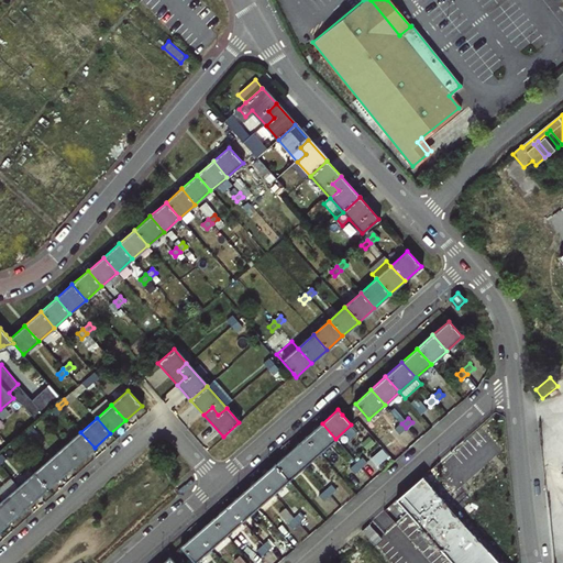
[(320,452),(335,439),(322,423),(306,437),(320,452)]
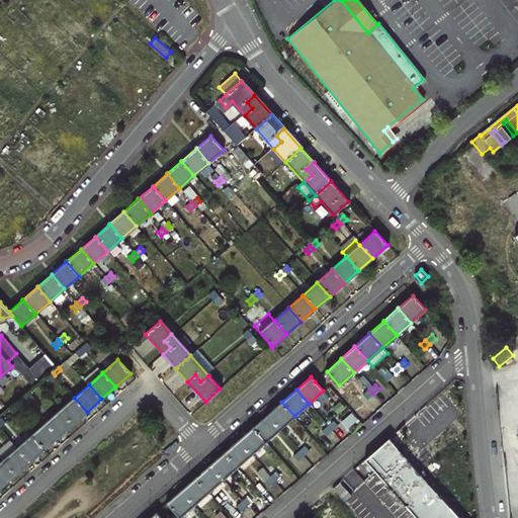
[(367,399),(373,394),(369,390),(363,395),(367,399)]
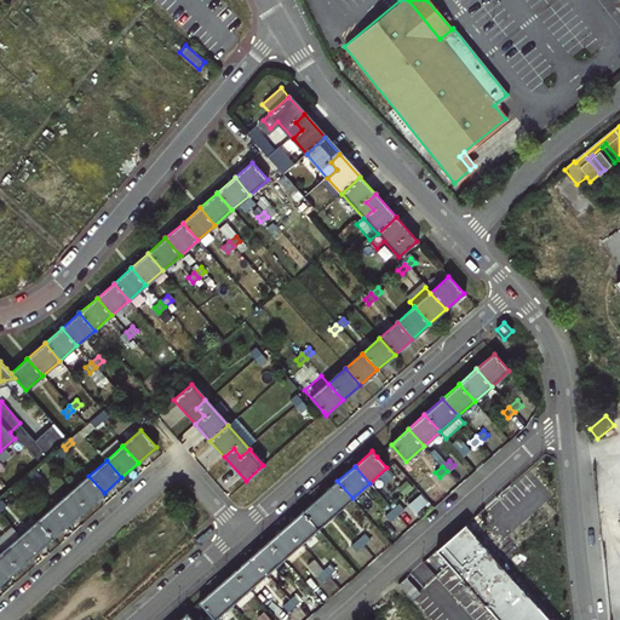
[(29,476),(32,480),(39,474),(36,470),(29,476)]
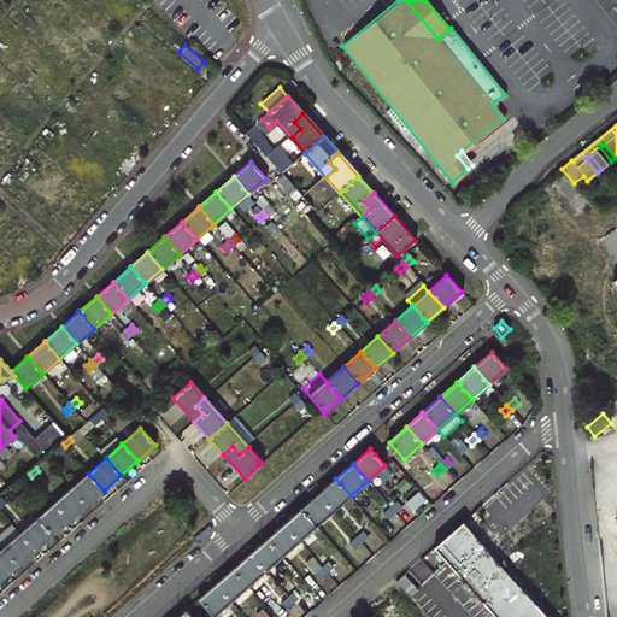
[(87,505),(104,491),(88,474),(71,488),(87,505)]
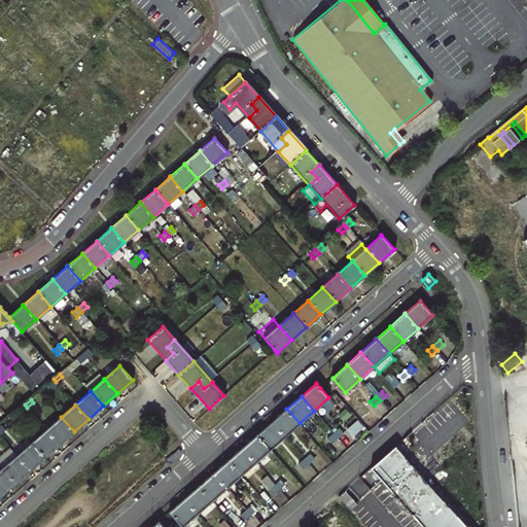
[(285,436),(300,423),(286,409),(272,421),(285,436)]
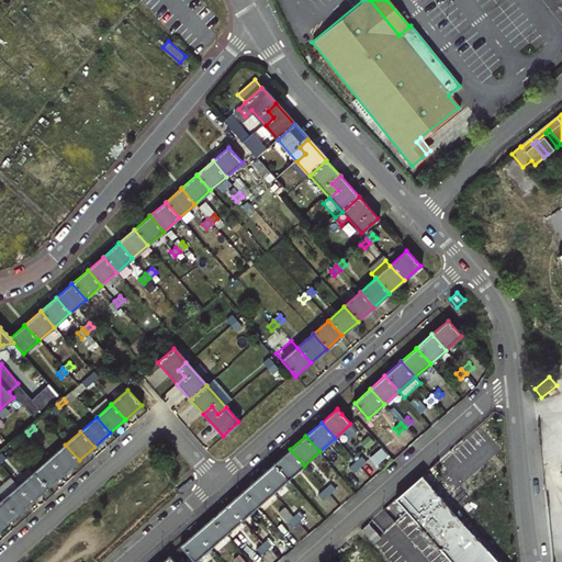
[(63,474),(79,460),(65,445),(49,459),(63,474)]
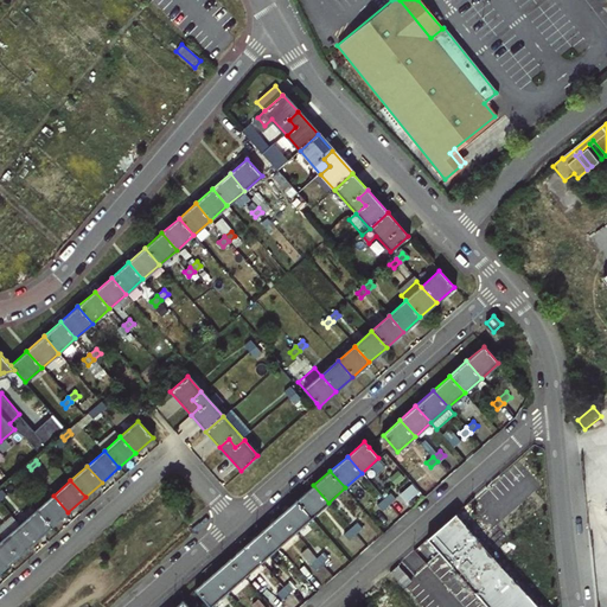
[(403,491),(408,499),(421,492),(417,484),(403,491)]
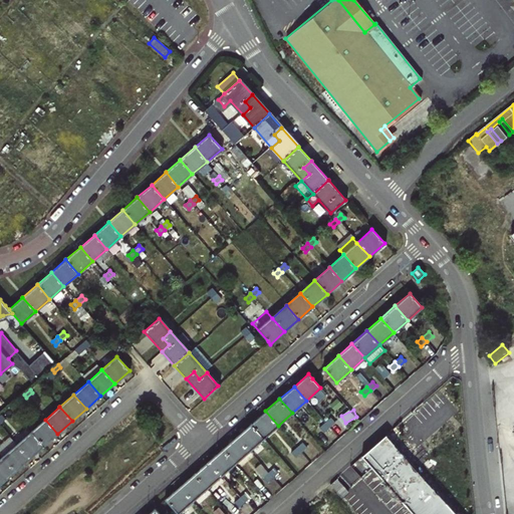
[(251,423),(264,438),(278,426),(265,411),(251,423)]
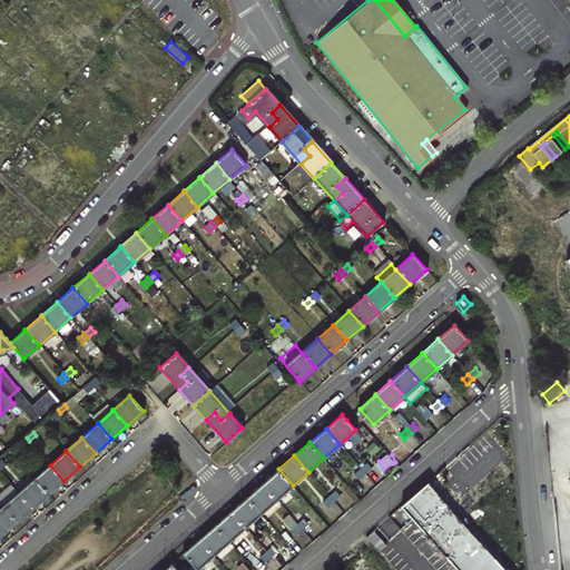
[(361,468),(365,473),(373,467),(367,462),(361,468)]
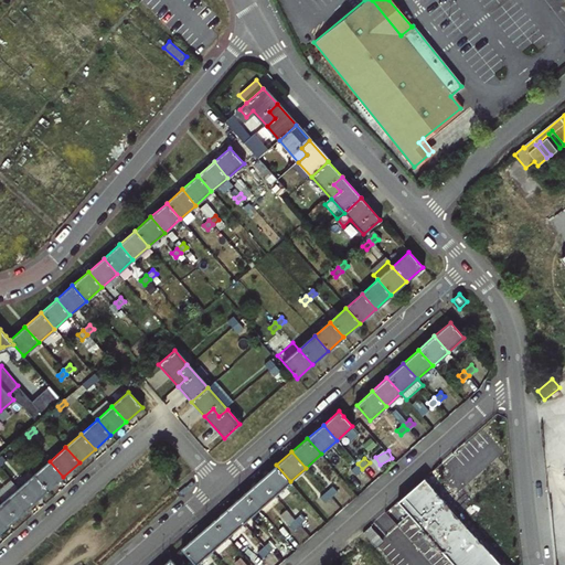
[(48,490),(63,477),(50,461),(34,475),(48,490)]
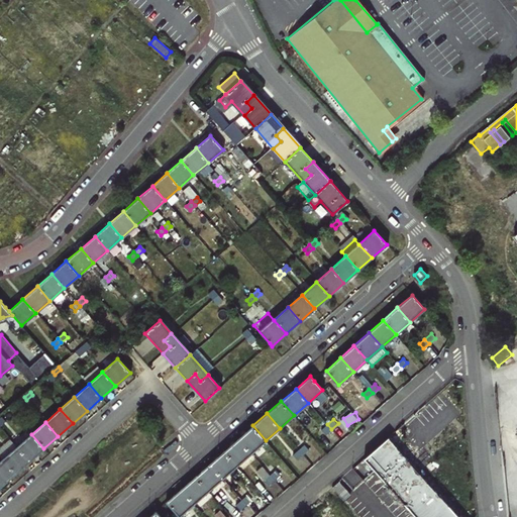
[(326,434),(331,429),(327,424),(322,429),(326,434)]
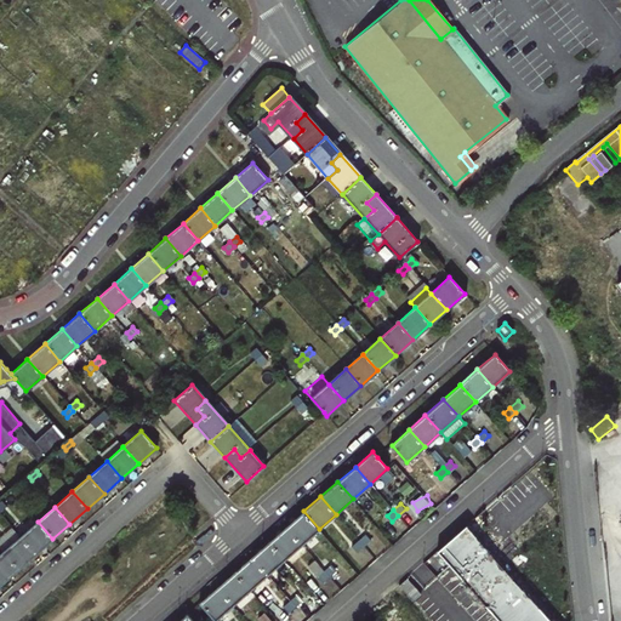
[(301,545),(319,529),(303,511),(285,528),(301,545)]
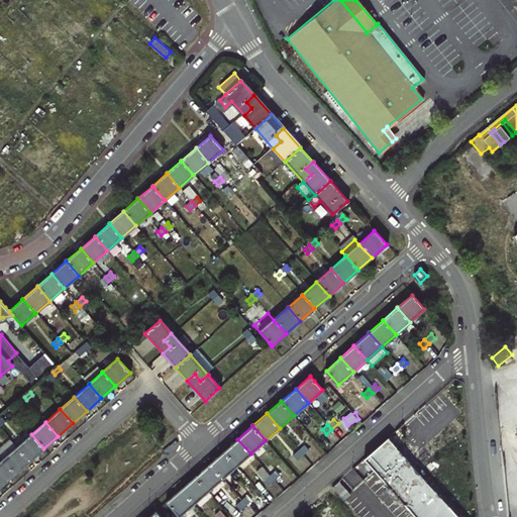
[(16,447),(28,461),(43,448),(31,434),(16,447)]
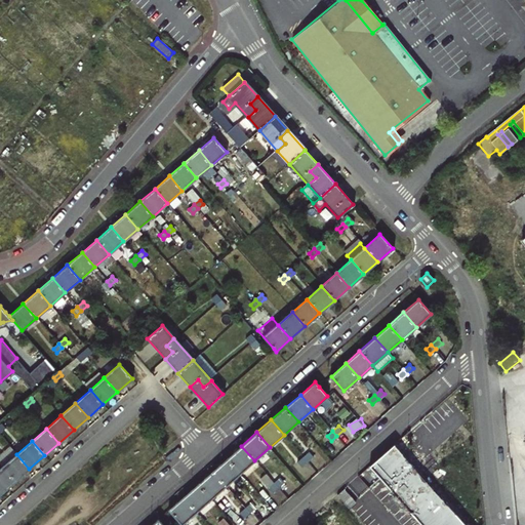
[(466,524),(394,443),(369,465),(380,477),(422,524),(466,524)]
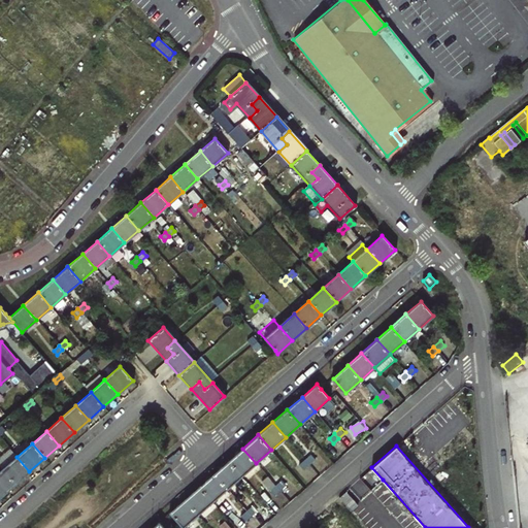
[(241,475),(256,463),(242,449),(228,461),(241,475)]
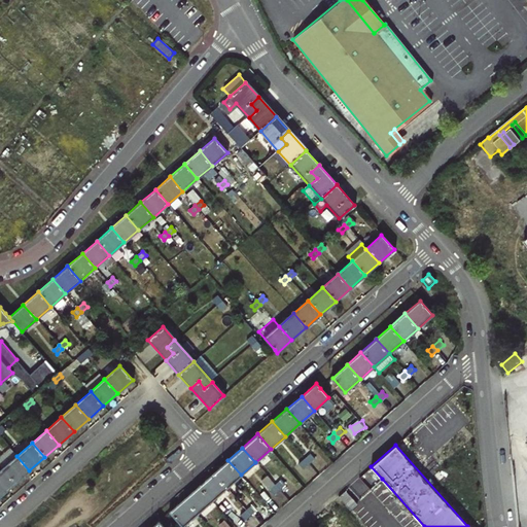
[(309,463),(315,458),(310,453),(305,458),(309,463)]
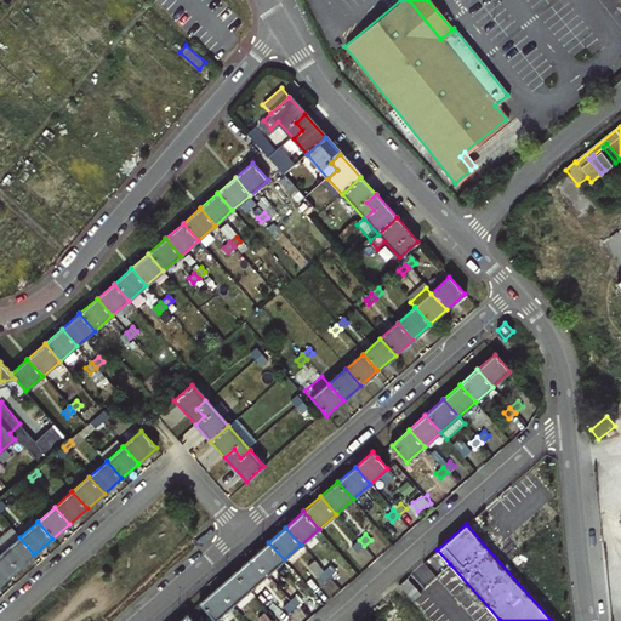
[(18,569),(34,554),(20,537),(4,552),(18,569)]
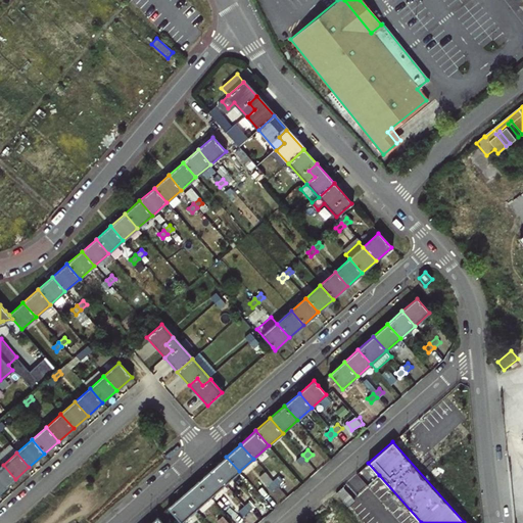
[(296,460),(300,465),(306,460),(302,455),(296,460)]
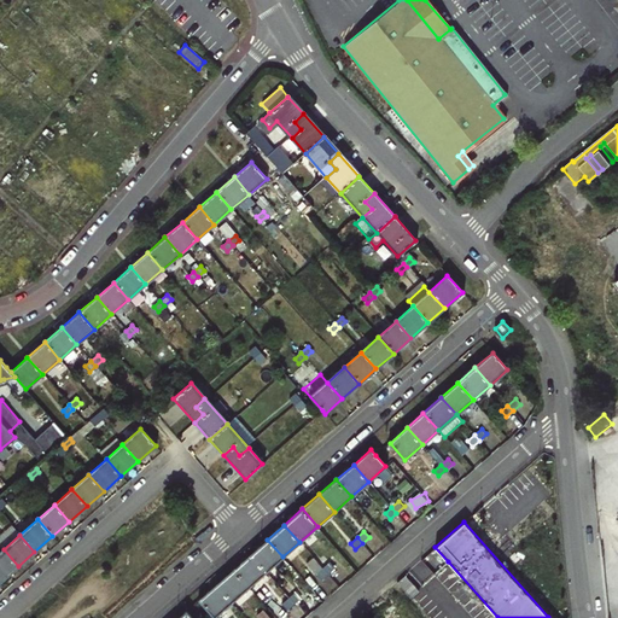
[(251,554),(266,571),(283,557),(267,540),(251,554)]
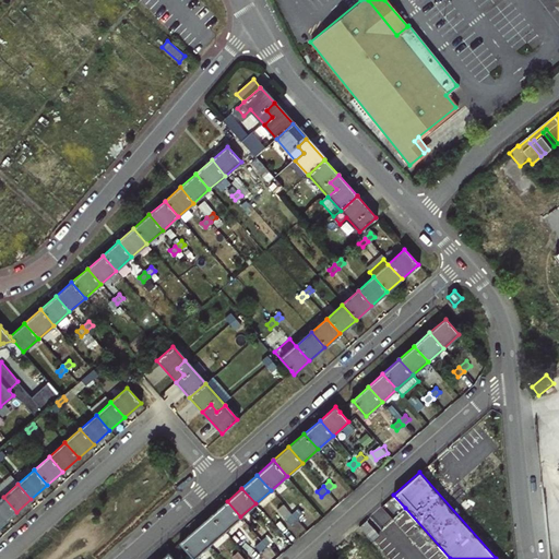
[(0,499),(0,525),(0,526),(16,512),(3,497),(0,499)]
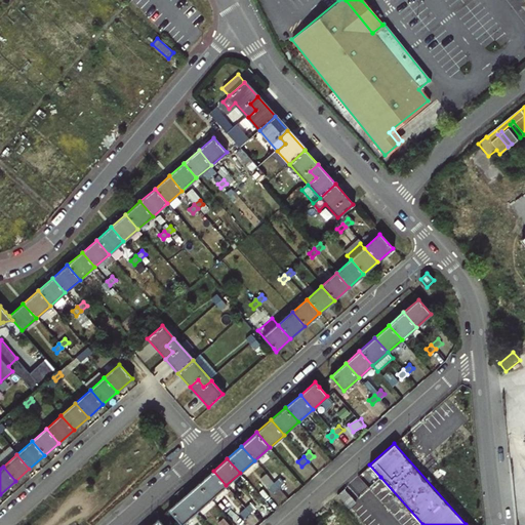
[(211,498),(226,485),(213,471),(199,483),(211,498)]
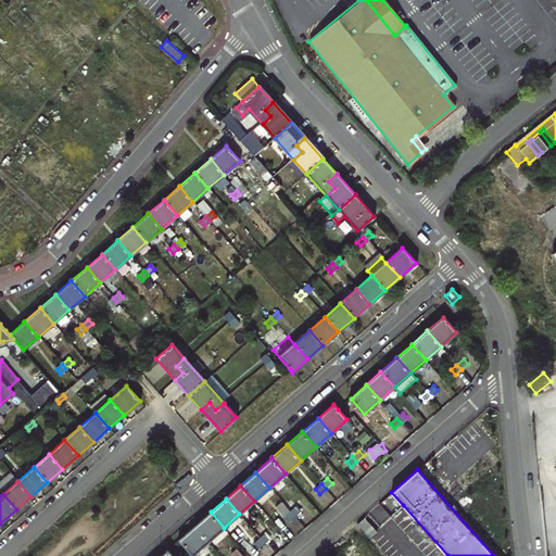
[(290,510),(294,516),(301,510),(297,505),(290,510)]
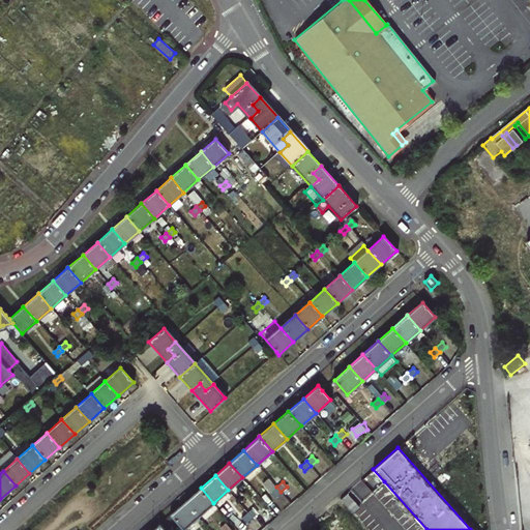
[(275,497),(281,492),(276,487),(271,492),(275,497)]
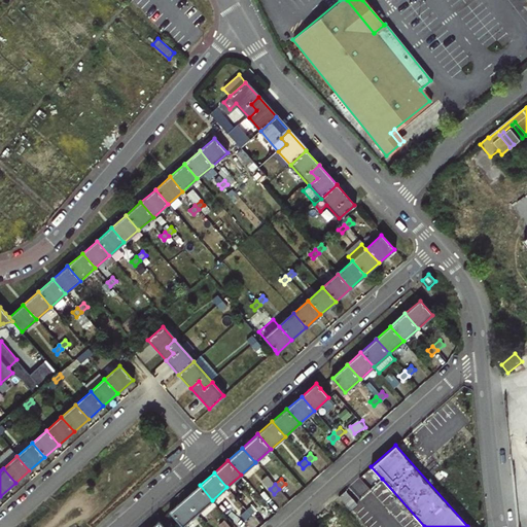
[(198,513),(212,500),(200,485),(184,498),(198,513)]
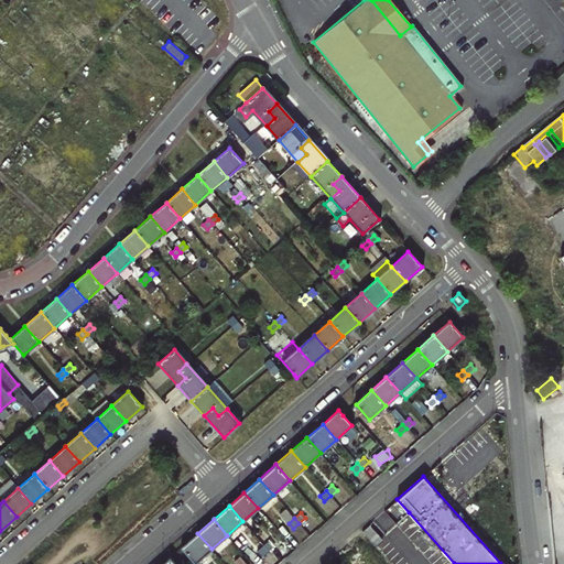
[(182,548),(195,563),(212,549),(197,533),(182,548)]
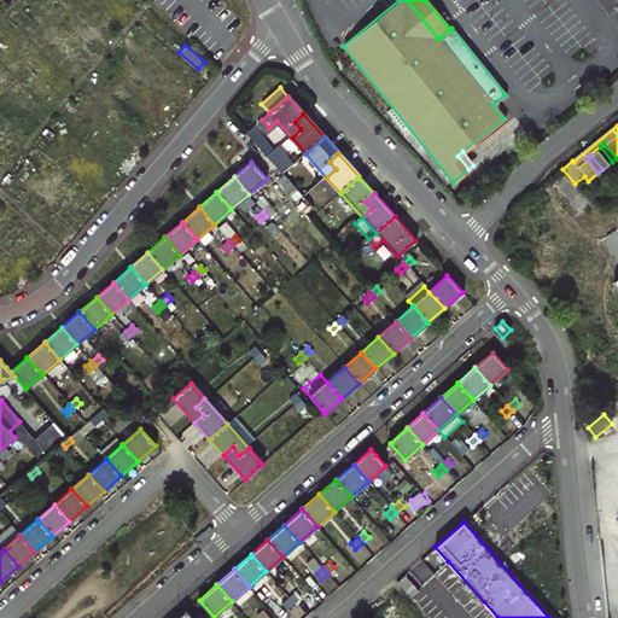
[(295,602),(301,596),(296,592),(289,598),(295,602)]
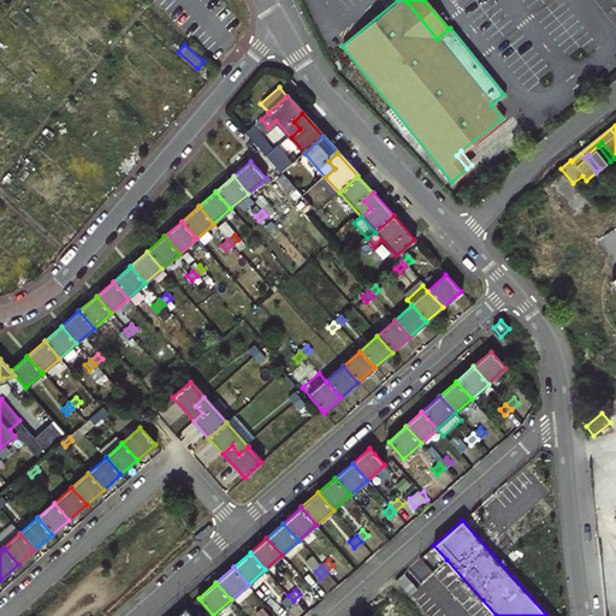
[(282,602),(286,608),(294,600),(288,596),(282,602)]
